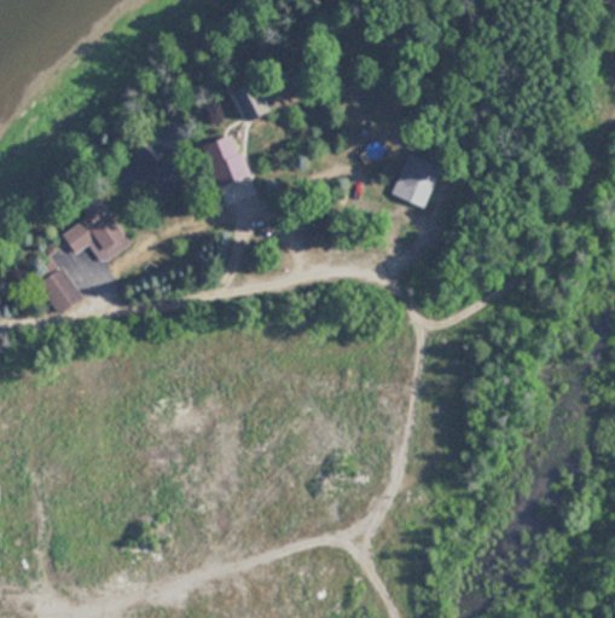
[(251,173),(230,136),(202,151),(222,189),(251,173)]
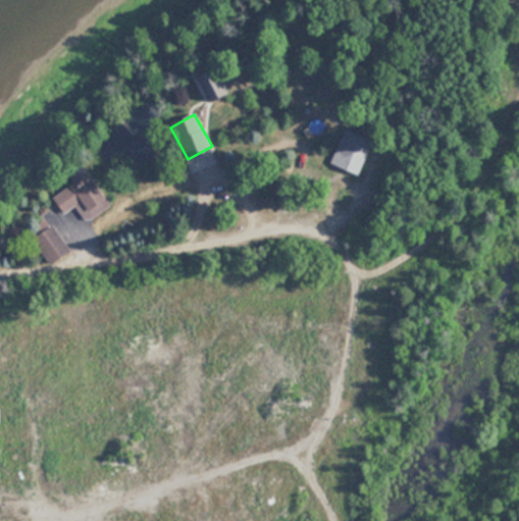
[(331,164),(359,173),(365,155),(338,147),(331,164)]
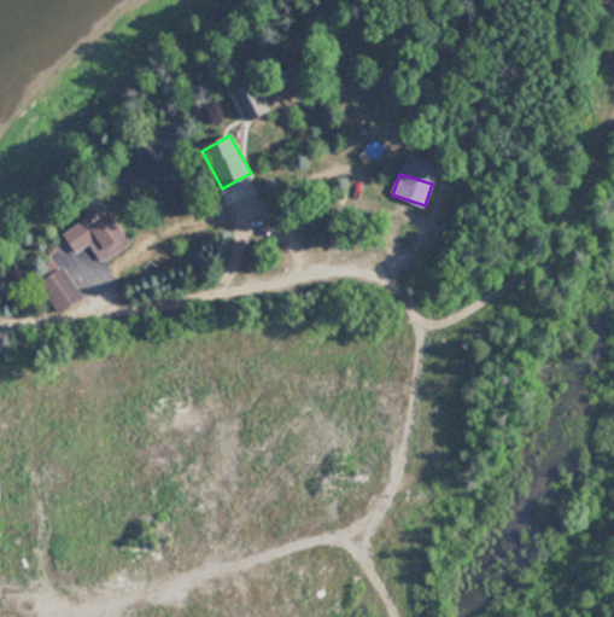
[(75,252),(87,244),(101,263),(129,242),(100,205),(62,236),(75,252)]
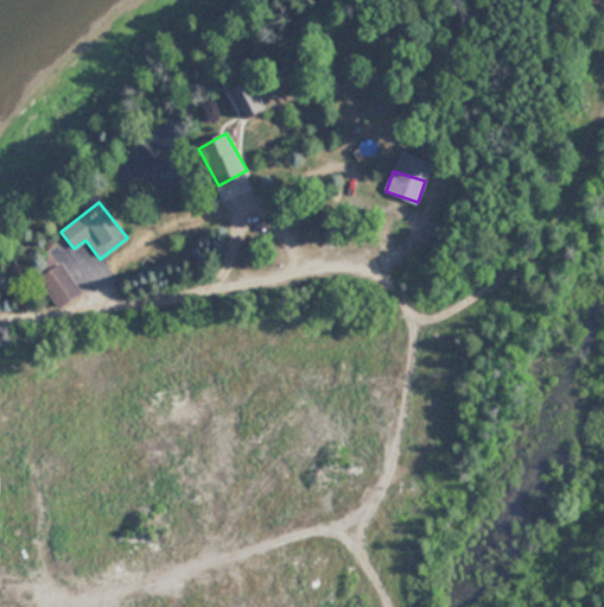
[(58,310),(81,295),(53,257),(32,272),(58,310)]
